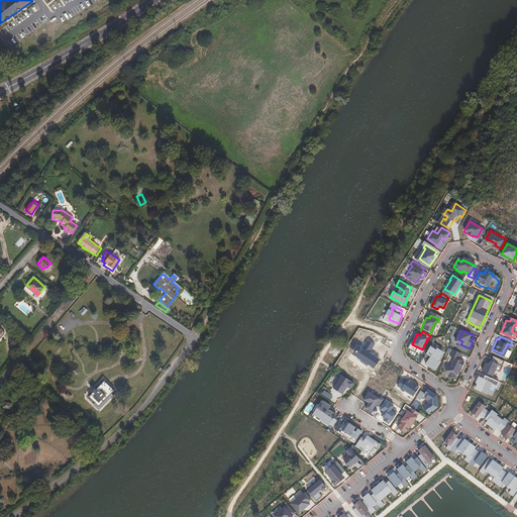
[(357,344),(351,353),(359,358),(369,365),(374,369),(380,359),(370,352),(376,344),(368,339),(363,347),(357,344)]
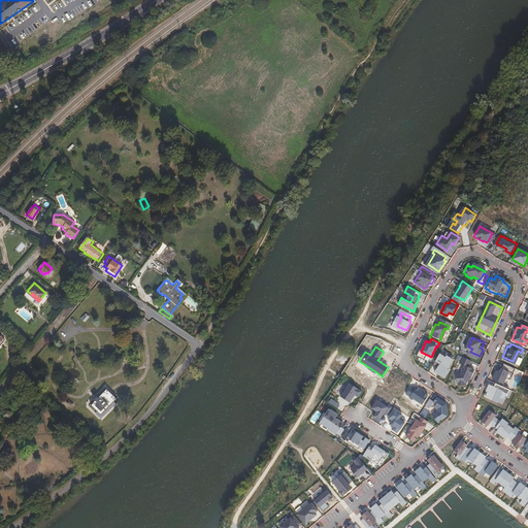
[(447,350),(435,370),(446,376),(452,365),(451,364),(456,355),(447,350)]
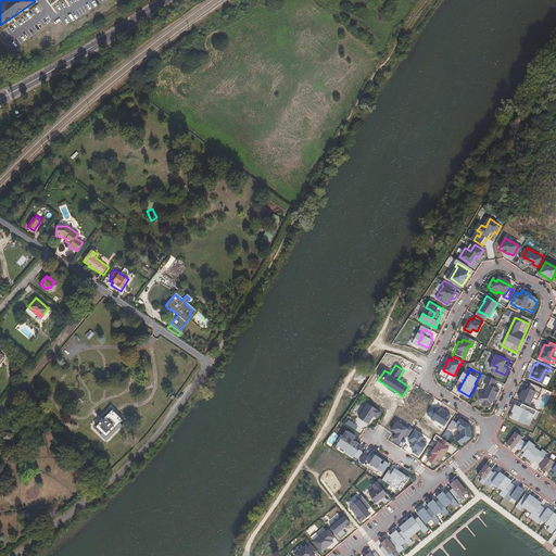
[(446,379),(450,374),(443,370),(441,369),(438,375),(446,379)]
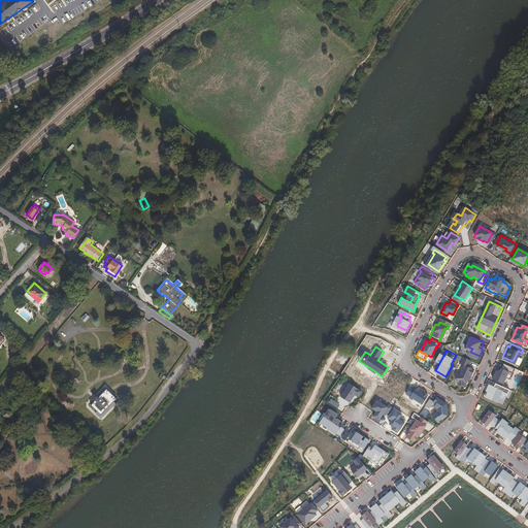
[(460,373),(456,375),(460,385),(467,382),(468,380),(469,380),(473,370),(468,367),(471,361),(463,357),(460,363),(464,365),(460,373)]
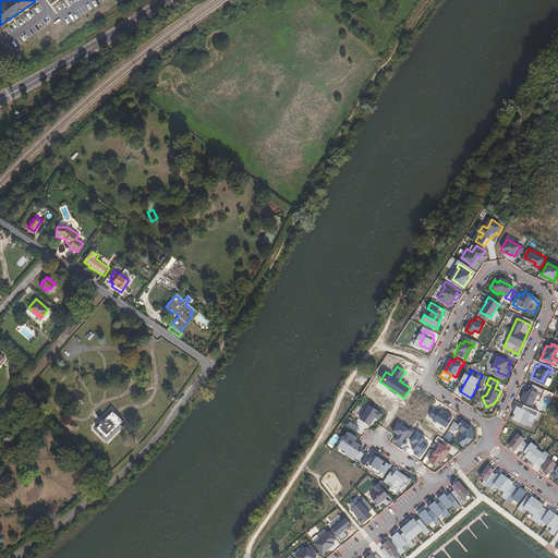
[(526,386),(520,399),(532,404),(537,391),(542,392),(543,389),(531,384),(529,387),(526,386)]
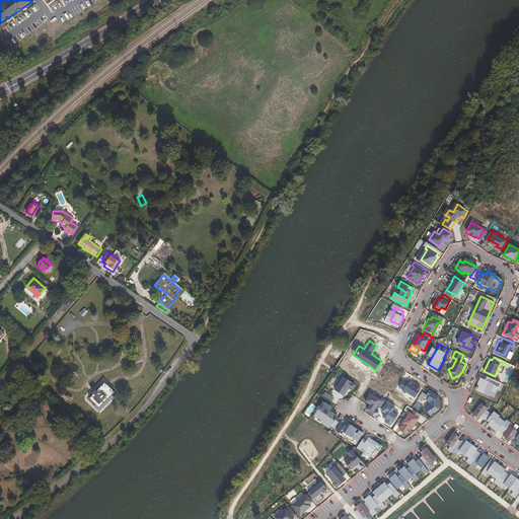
[(336,385),(334,389),(342,394),(347,387),(351,389),(354,383),(342,376),(339,381),(336,385)]
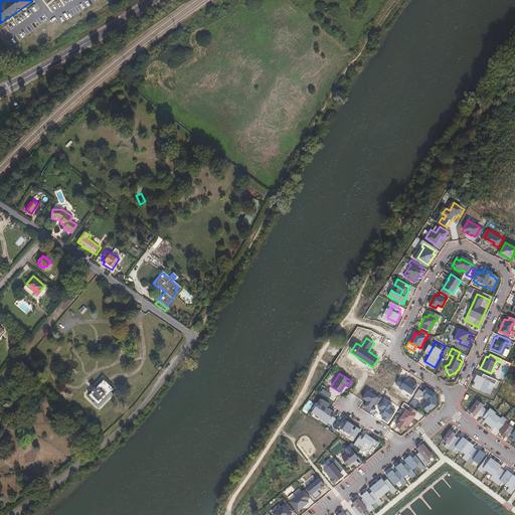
[(498,380),(482,373),(480,379),(477,378),(472,387),(485,393),(489,385),(495,387),(498,380)]
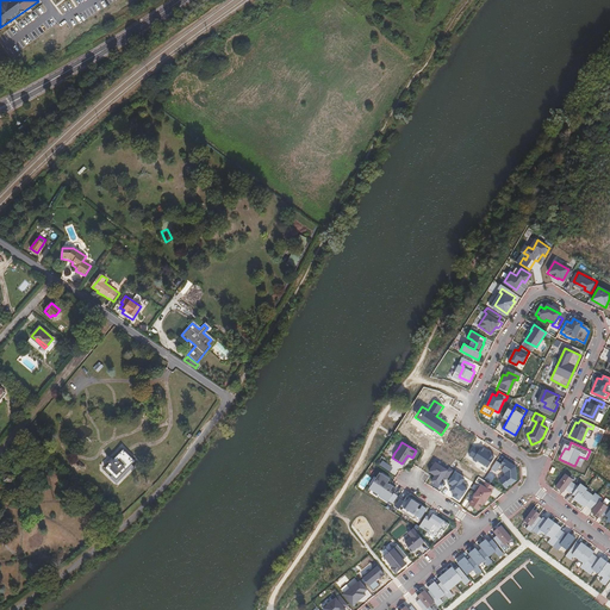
[(497,455),(485,447),(484,450),(480,447),(472,460),(475,462),(477,461),(487,468),(497,455)]
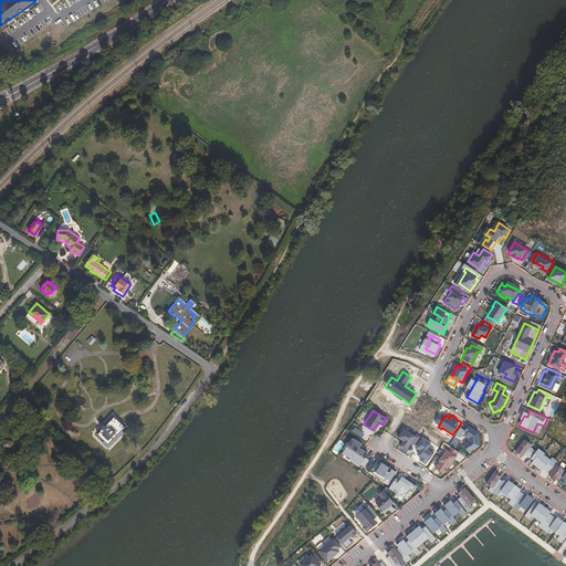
[(121,432),(125,427),(114,417),(105,427),(104,426),(103,426),(101,428),(102,429),(97,435),(109,446),(122,433),(121,432)]
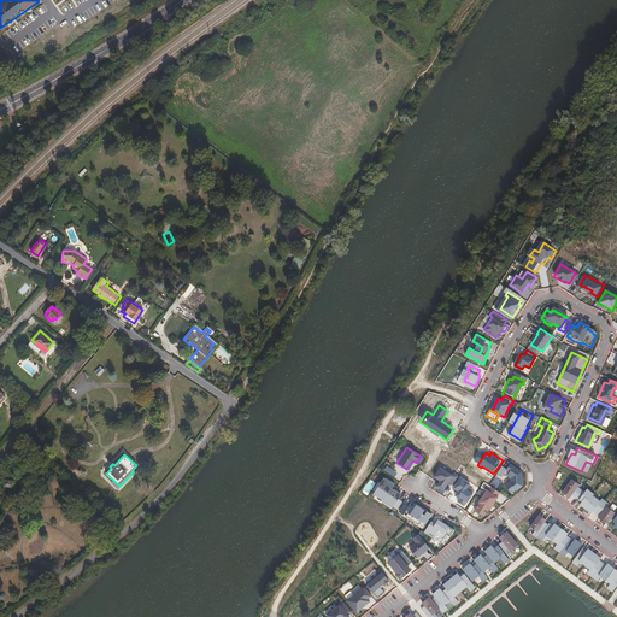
[(506,468),(503,465),(497,474),(507,481),(504,487),(511,492),(516,486),(517,487),(521,481),(518,472),(507,465),(506,468)]
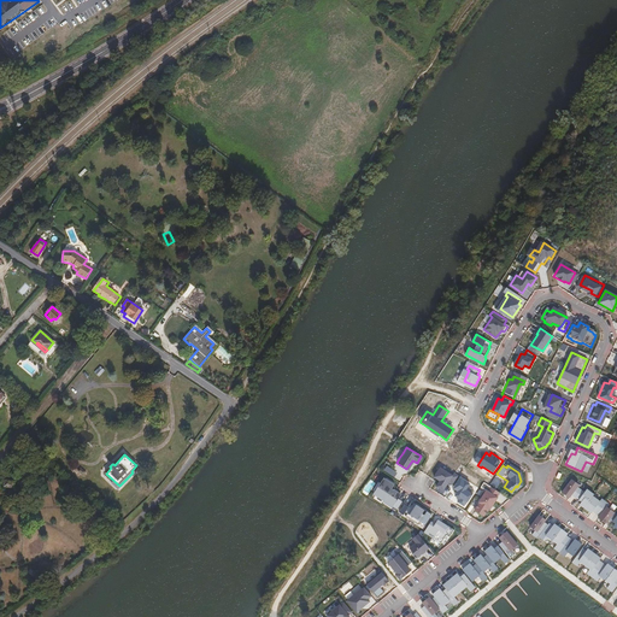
[(440,468),(434,477),(440,481),(436,487),(444,491),(448,482),(453,485),(457,480),(459,476),(454,472),(453,476),(440,468)]
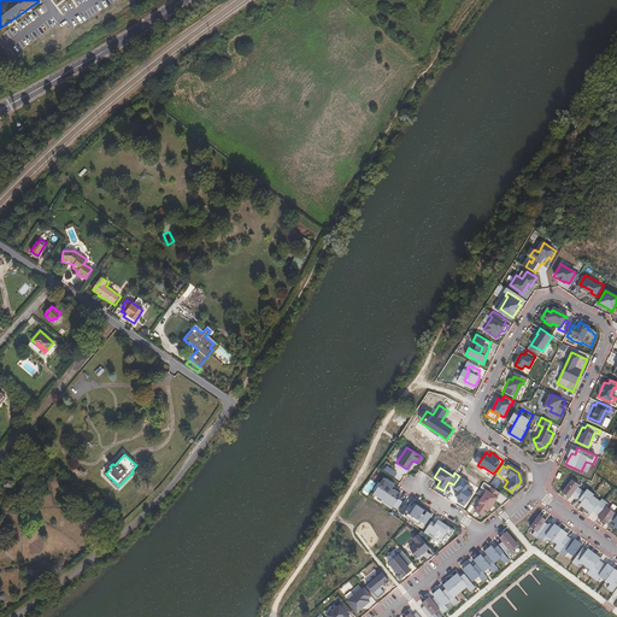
[(571,494),(575,497),(587,481),(582,477),(580,481),(574,477),(563,492),(570,497),(571,494)]
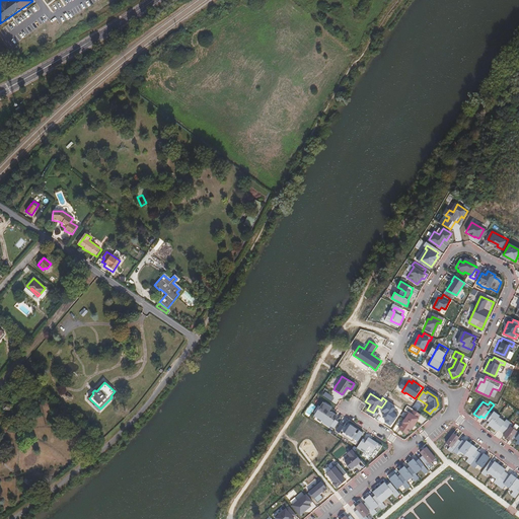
[(317,411),(318,412),(320,410),(327,415),(330,411),(331,409),(322,402),(317,411)]
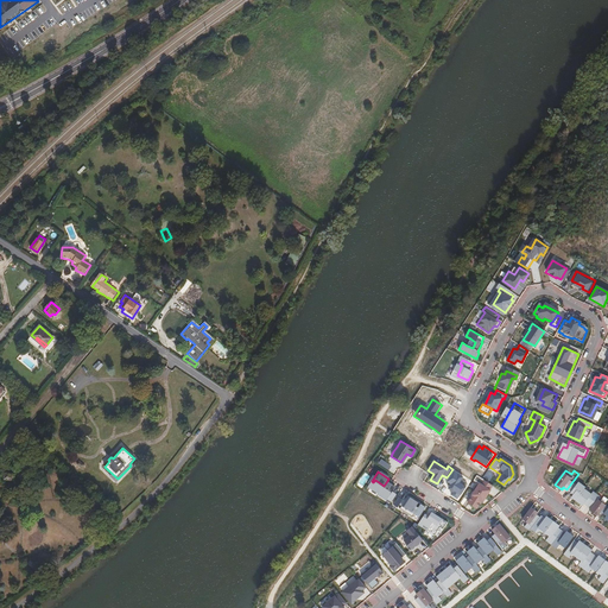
[(466,483),(450,473),(447,477),(441,486),(447,488),(444,492),(447,494),(445,495),(454,501),(466,483)]
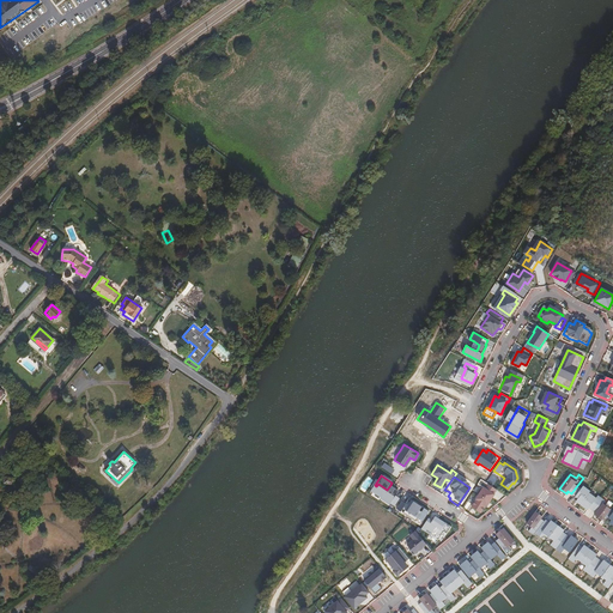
[(574,499),(581,504),(592,490),(587,486),(589,483),(583,478),(571,493),(576,497),(574,499)]
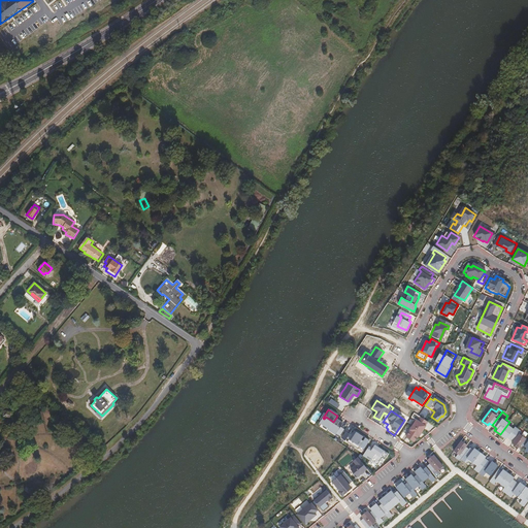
[(429,422),(415,413),(413,416),(416,418),(409,427),(411,428),(408,434),(418,439),(421,434),(423,435),(429,427),(427,426),(429,422)]
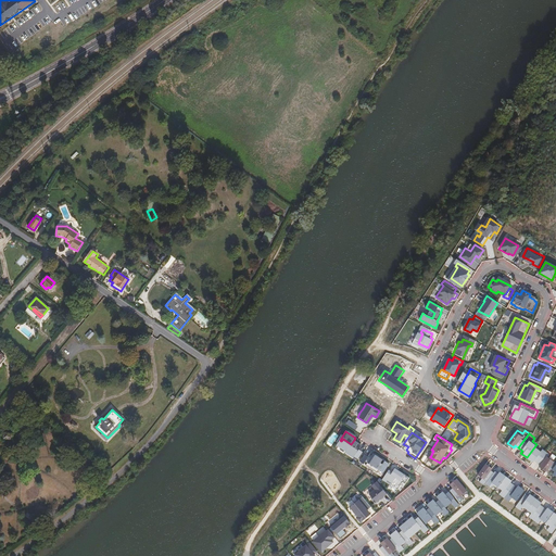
[(341,441),(338,446),(354,458),(354,457),(357,460),(363,452),(359,450),(363,444),(354,440),(351,444),(343,439),(341,441)]
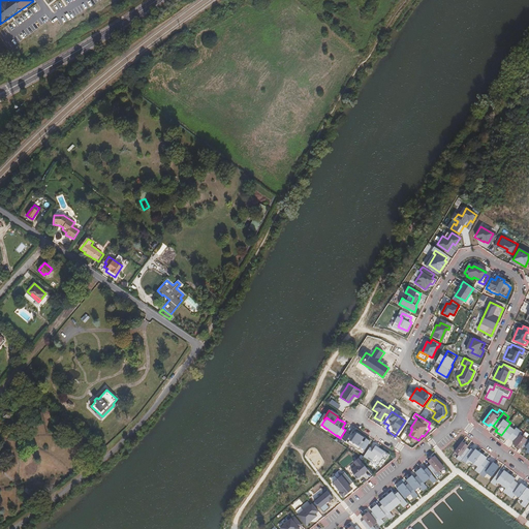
[(508,437),(511,440),(522,427),(517,423),(515,426),(510,423),(501,435),(507,439),(508,437)]
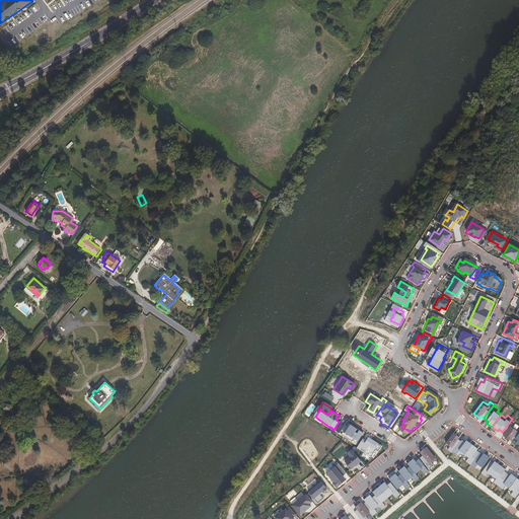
[(504,436),(510,440),(511,438),(518,428),(514,425),(516,422),(512,419),(502,432),(506,434),(504,436)]
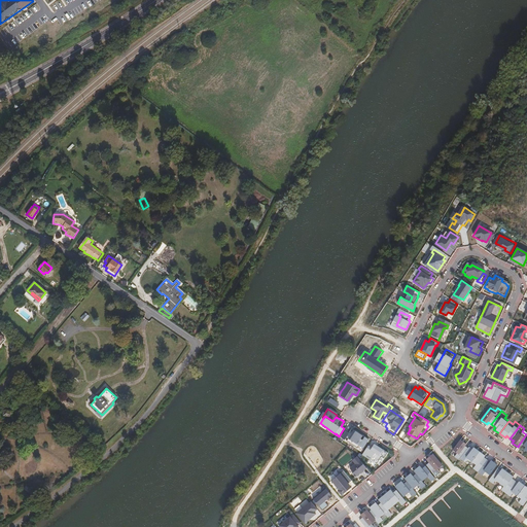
[(341,437),(357,449),(359,446),(362,448),(367,440),(363,436),(361,442),(359,440),(361,435),(352,429),(349,433),(345,431),(341,437)]
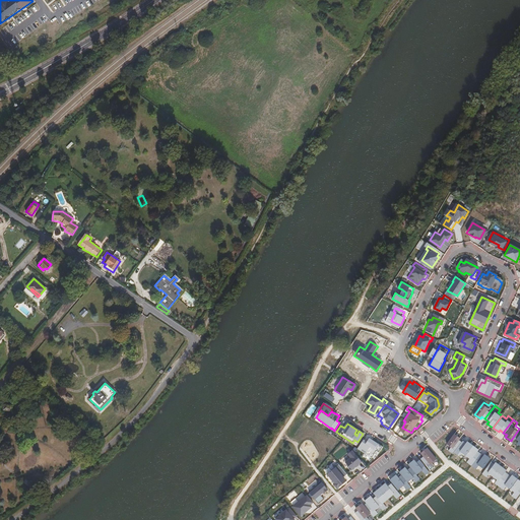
[(450,458),(451,456),(461,443),(457,440),(459,438),(454,434),(443,449),(448,452),(446,455),(450,458)]
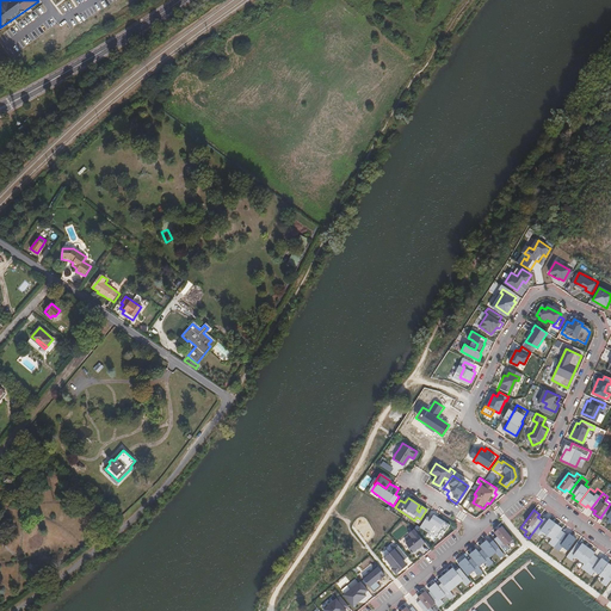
[(426,518),(420,526),(424,529),(421,532),(437,543),(448,526),(432,516),(430,520),(426,518)]
